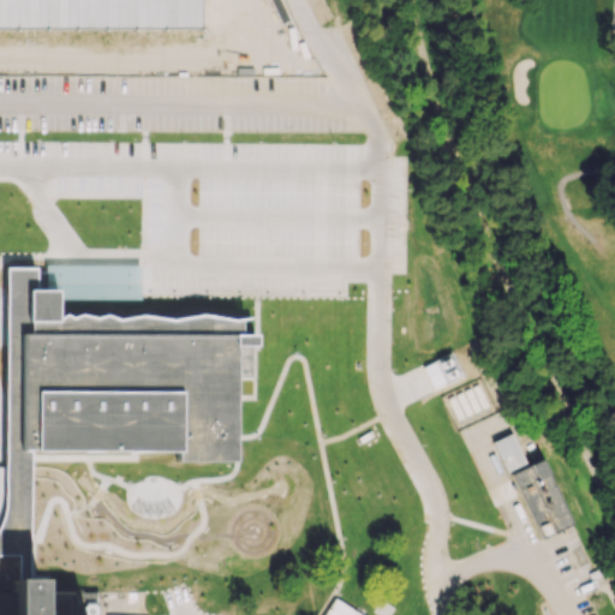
[(494,443),(508,475),(529,466),(514,434),(494,443)]
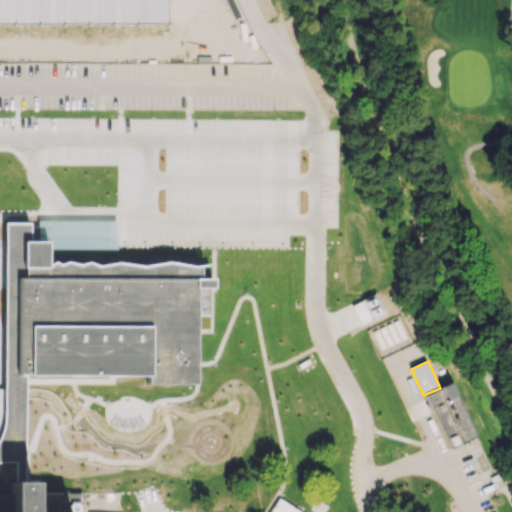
[(427,396),(452,450),(480,437),(454,383),(427,396)]
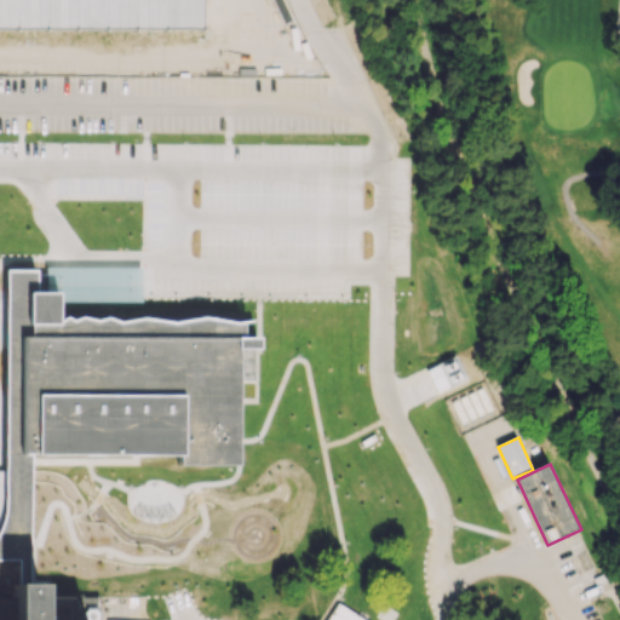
[(400,524),(406,547),(419,544),(413,521),(400,524)]
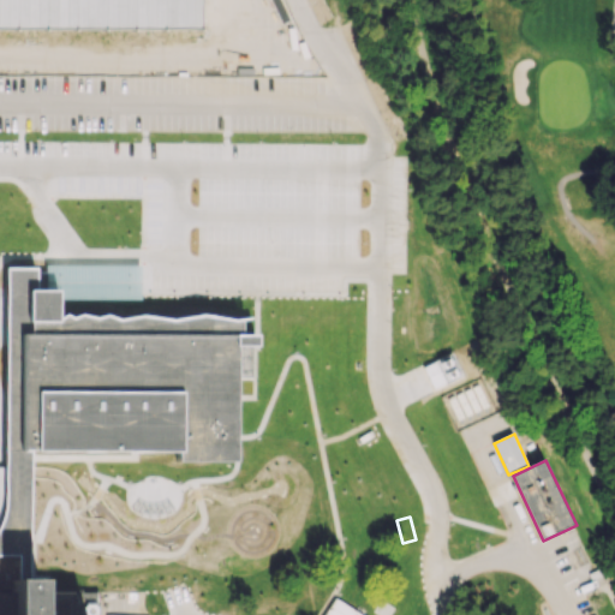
[(99,614),(99,591),(48,591),(48,577),(17,577),(17,567),(0,566),(0,614),(99,614)]
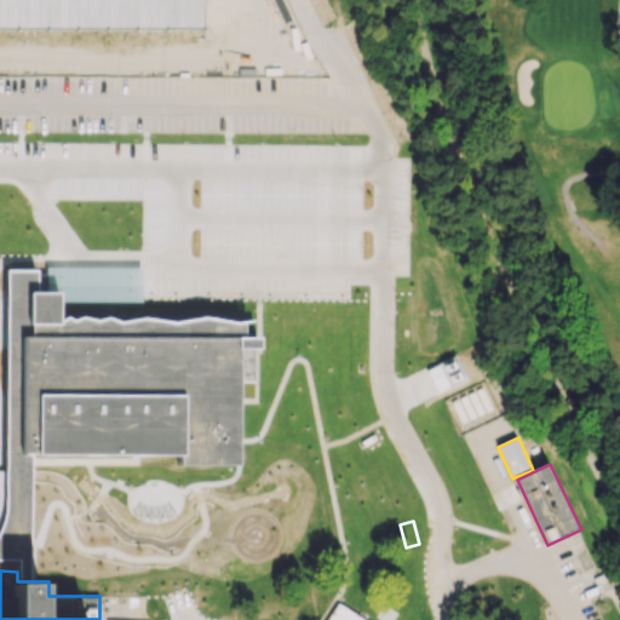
[(365,619),(337,602),(325,619),(365,619)]
